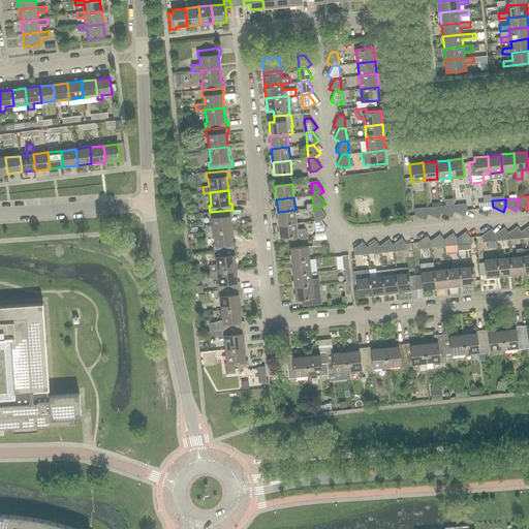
[(493,207),(492,200),(485,201),(478,203),(479,209),(490,213),(493,207)]
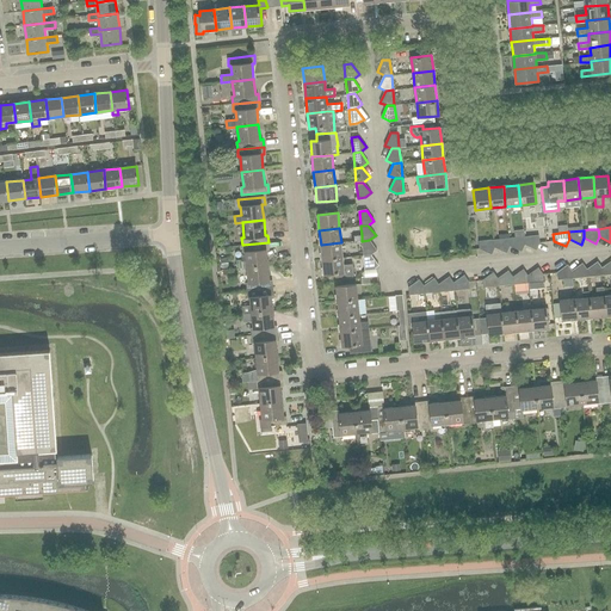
[(538,235),(524,236),(525,244),(536,250),(539,242),(538,235)]
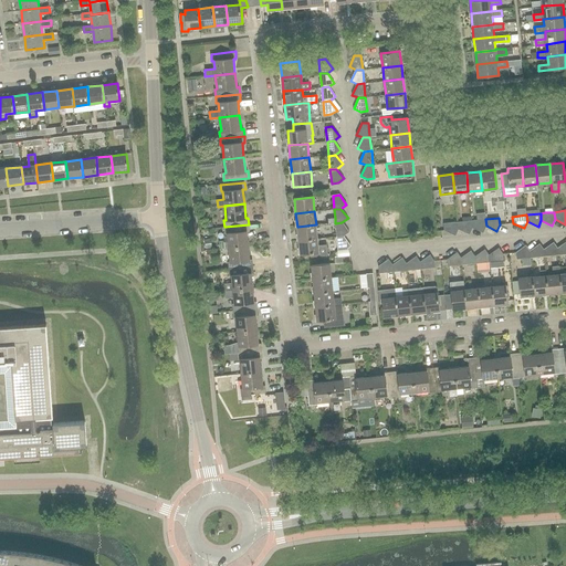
[(486,226),(485,219),(471,220),(472,227),(483,232),(486,226)]
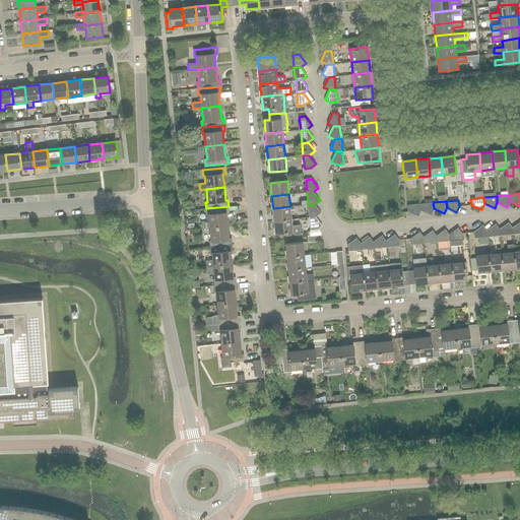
[(434,208),(433,202),(425,203),(420,204),(420,210),(431,214),(434,208)]
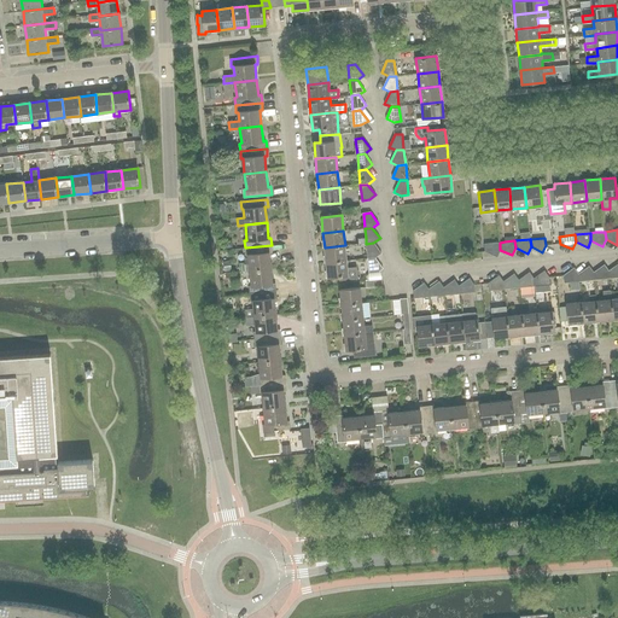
[(382,254),(373,243),(366,244),(368,258),(375,258),(382,254)]
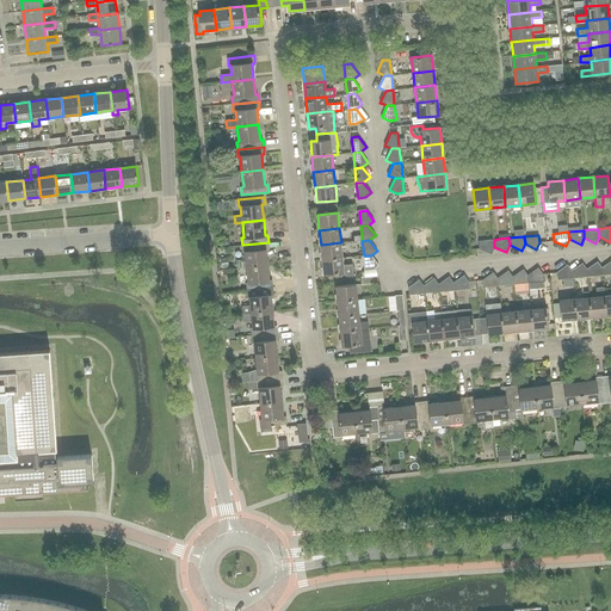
[(494,247),(494,240),(479,241),(480,248),(492,254),(494,247)]
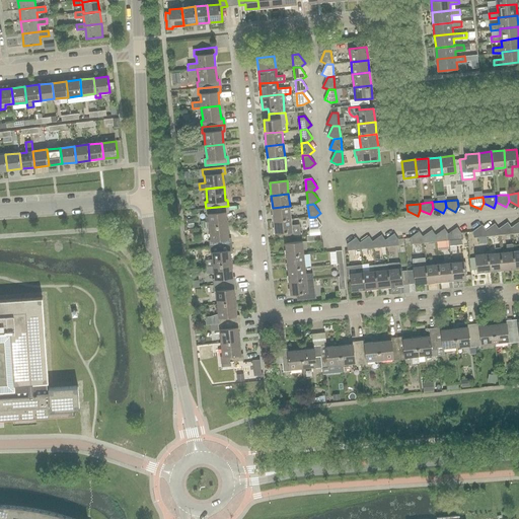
[(229,212),(228,206),(206,208),(206,214),(208,214),(210,227),(228,225),(226,212),(229,212)]
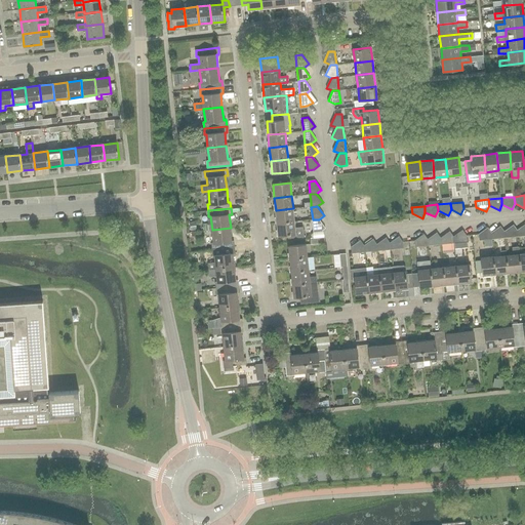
[(294,221),(293,208),(276,210),(277,224),(294,221)]
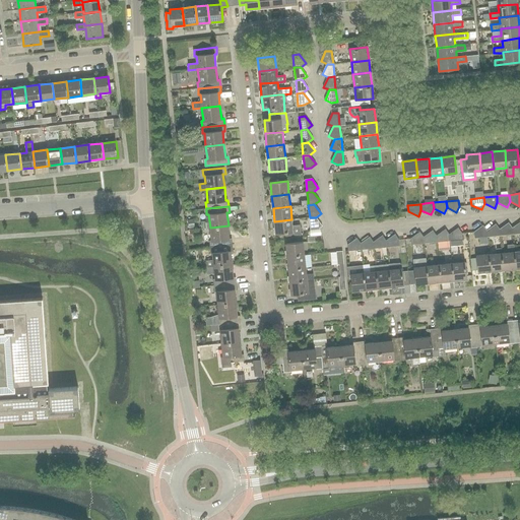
[(322,225),(316,217),(310,217),(311,231),(317,230),(322,225)]
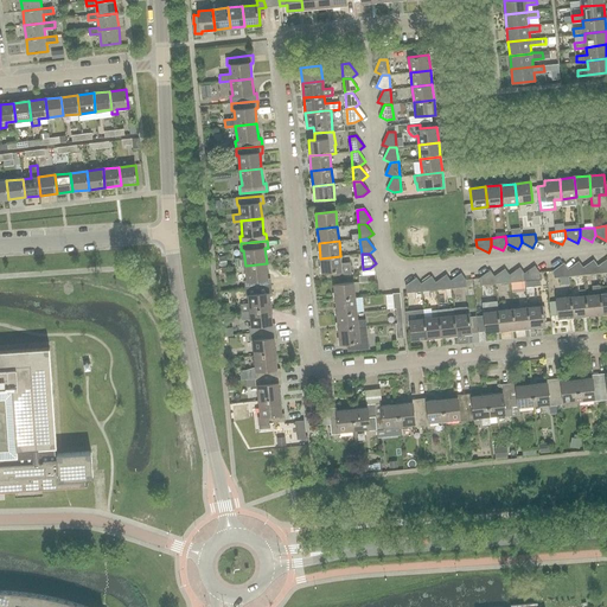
[(351,262),(342,263),(340,256),(320,259),(321,273),(332,272),(333,275),(352,274),(351,262)]
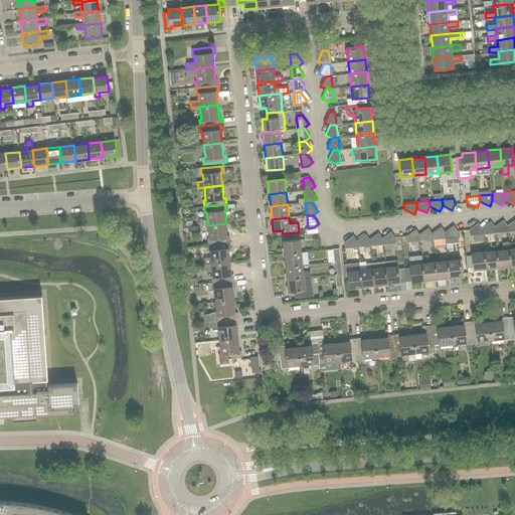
[(508,231),(508,225),(504,220),(495,226),(496,233),(508,231)]
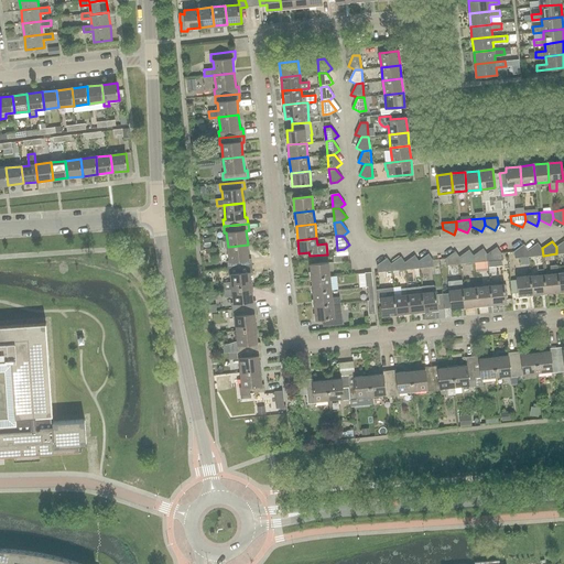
[(543,256),(542,248),(538,242),(528,250),(529,257),(543,256)]
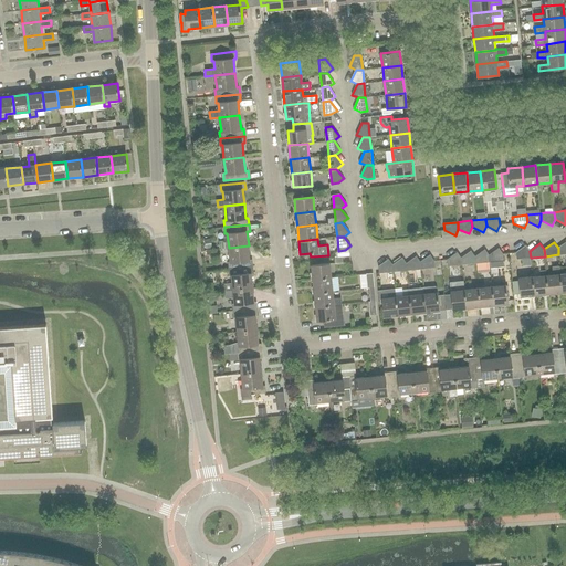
[(531,258),(530,251),(526,244),(516,252),(516,259),(531,258)]
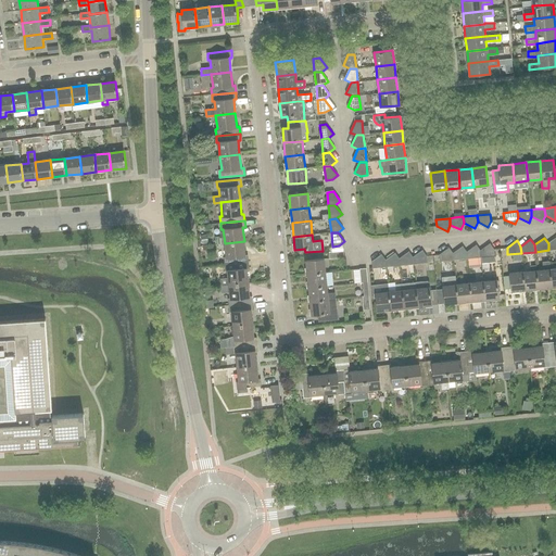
[(245,255),(244,241),(225,243),(226,257),(224,257),(225,264),(249,262),(248,255),(245,255)]
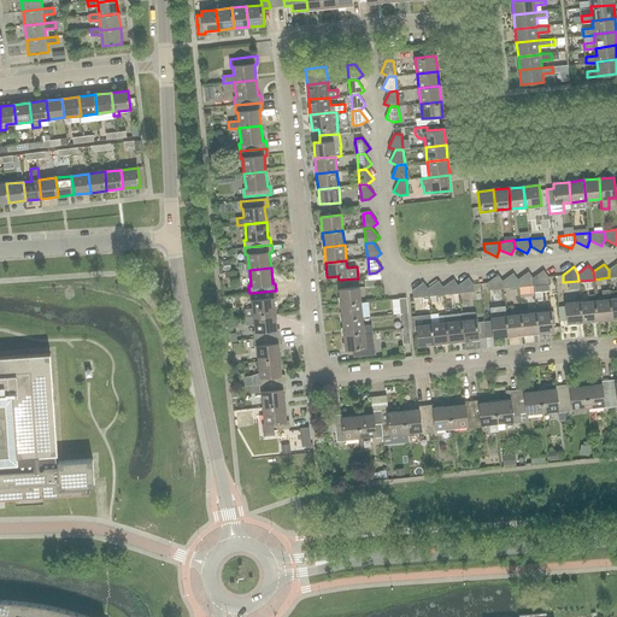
[(544,270),(533,277),(534,286),(550,283),(548,276),(544,270)]
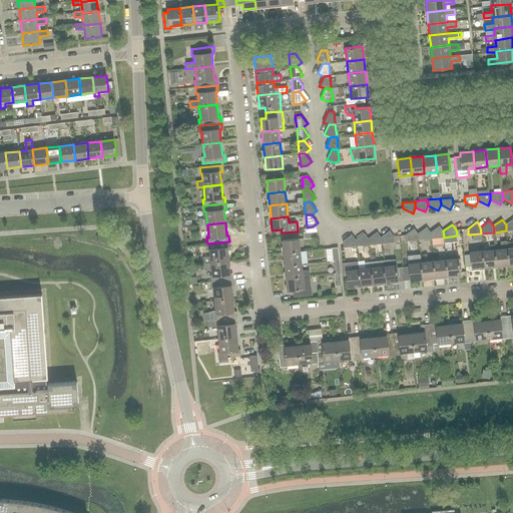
[(444,237),(443,230),(440,225),(431,232),(431,238),(432,238),(436,237),(444,237)]
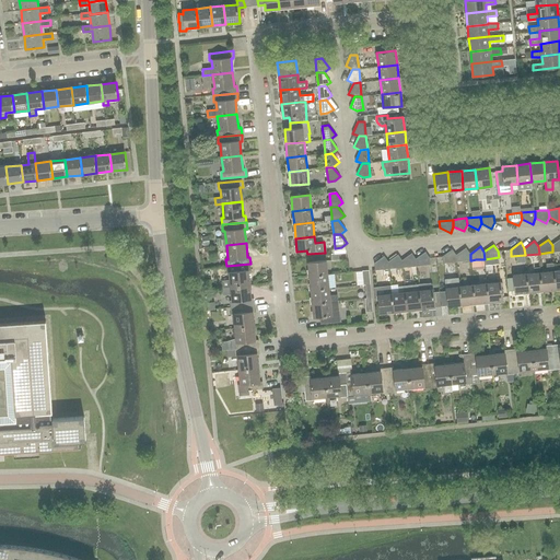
[(470,260),(470,254),(466,247),(456,255),(457,261),(470,260)]
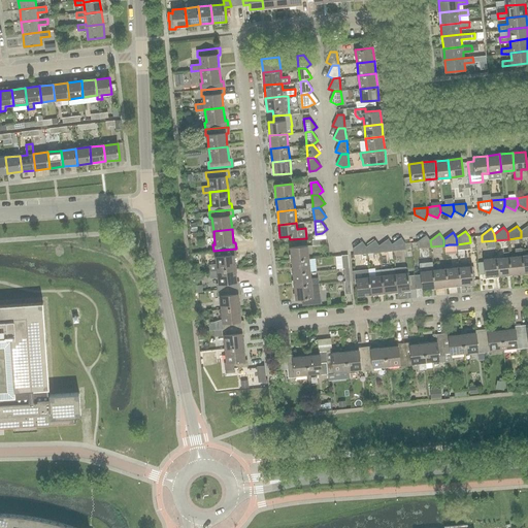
[(431,246),(430,240),(427,235),(418,241),(418,248),(431,246)]
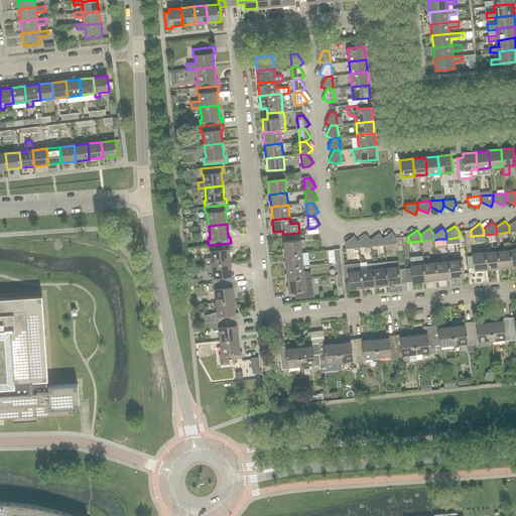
[(392,232),(383,239),(384,245),(397,244),(396,237),(392,232)]
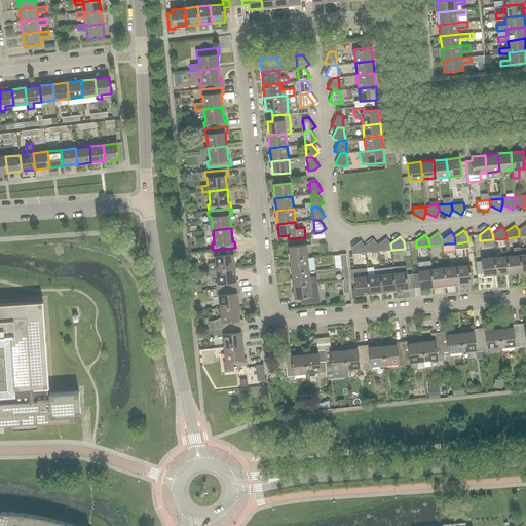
[(391,250),(390,243),(387,237),(378,245),(378,251),(391,250)]
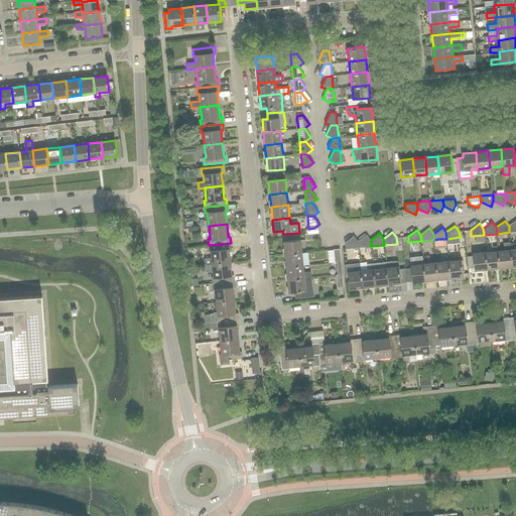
[(371,246),(371,240),(367,235),(358,241),(359,247),(371,246)]
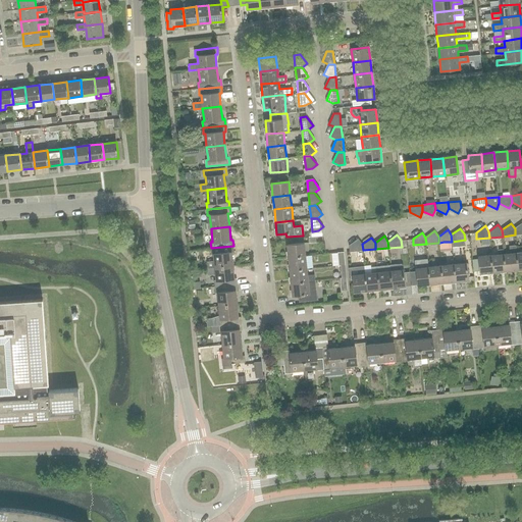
[(363,250),(362,244),(358,239),(349,246),(350,252),(363,250)]
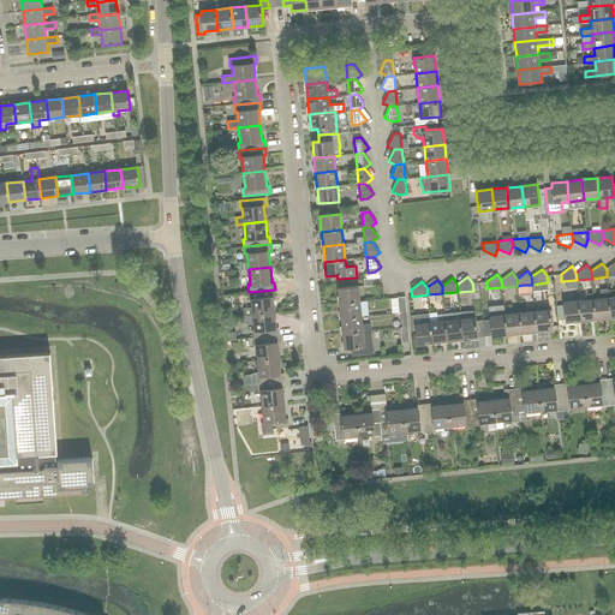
[(338,288),(340,304),(360,302),(358,286),(338,288)]
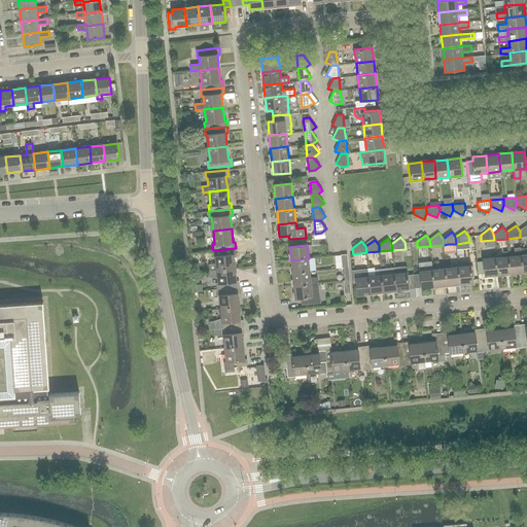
[(524,272),(522,254),(521,247),(515,248),(516,255),(508,256),(511,274),(524,272)]
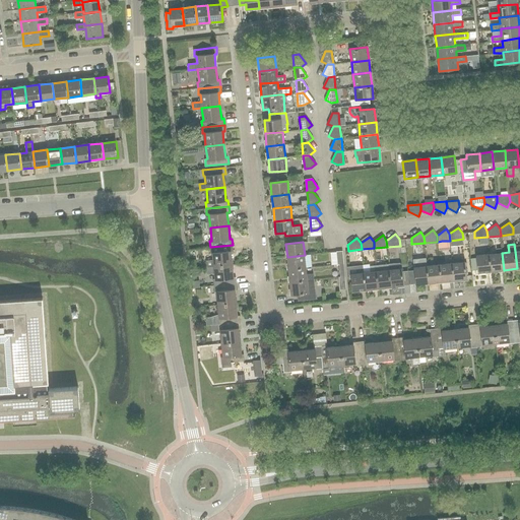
[(234,251),(233,245),(210,247),(210,253),(212,253),(213,260),(206,260),(206,267),(233,264),(231,251),(234,251)]
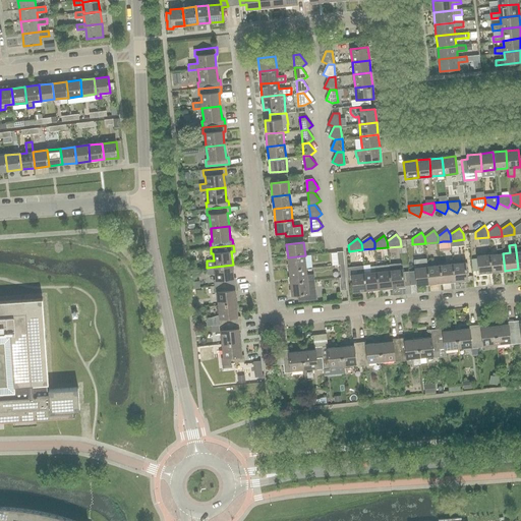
[(503,253),(503,248),(497,249),(498,253),(490,254),(493,272),(505,271),(503,253)]
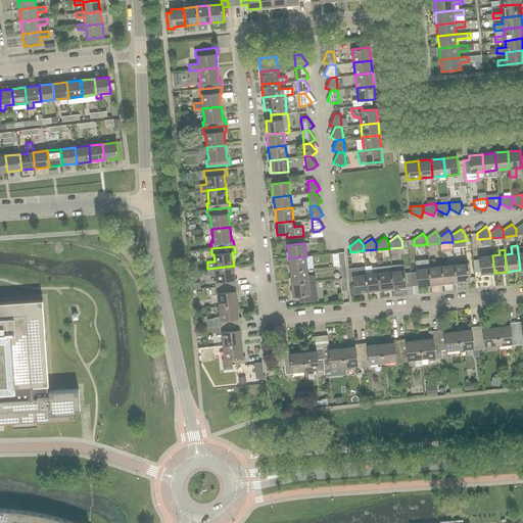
[(494,273),(492,255),(479,256),(481,274),(494,273)]
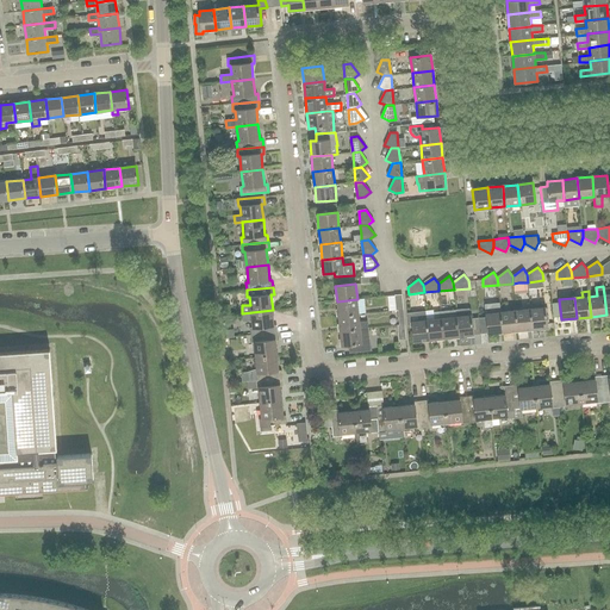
[(359,313),(358,299),(337,302),(338,316),(359,313)]
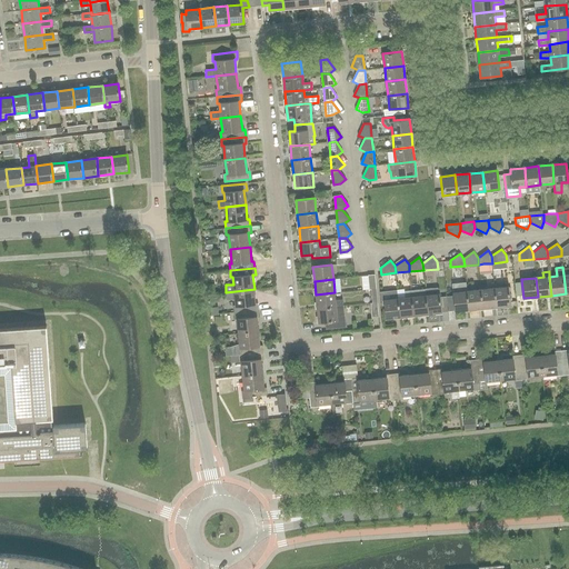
[(455,311),(469,309),(467,290),(467,282),(452,283),(452,292),(455,311)]
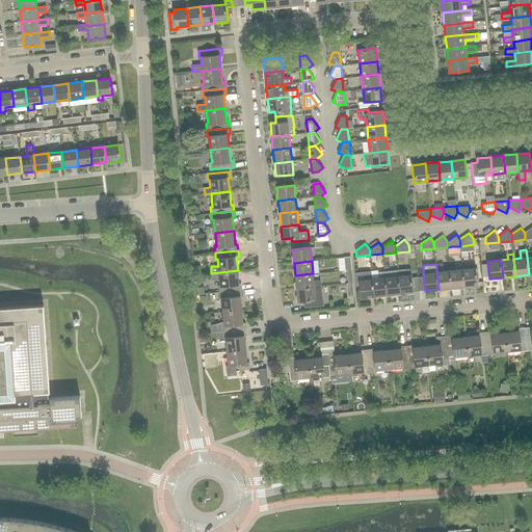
[(476,267),(462,269),(464,287),(478,285),(476,267)]
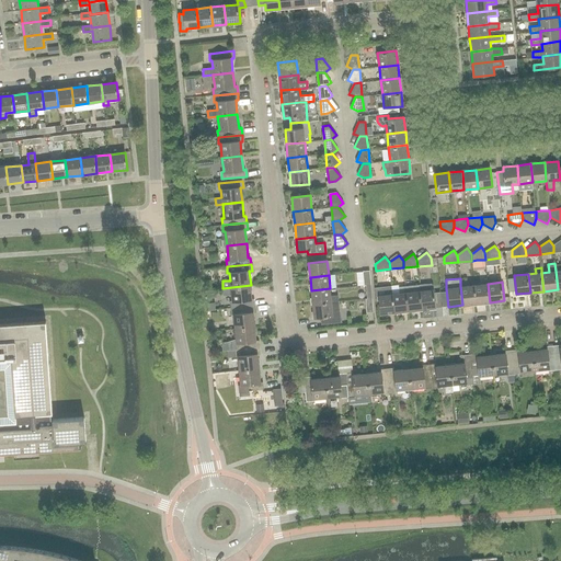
[(434,293),(434,289),(434,285),(432,284),(420,285),(422,309),(436,308),(436,307),(434,293)]
